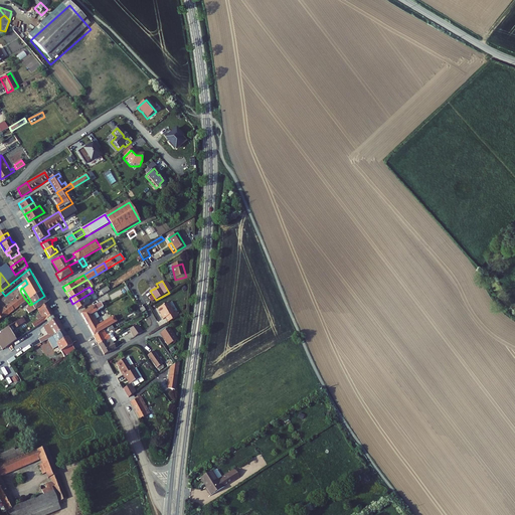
[(96,299),(93,292),(91,293),(86,296),(72,304),(76,310),(96,299)]
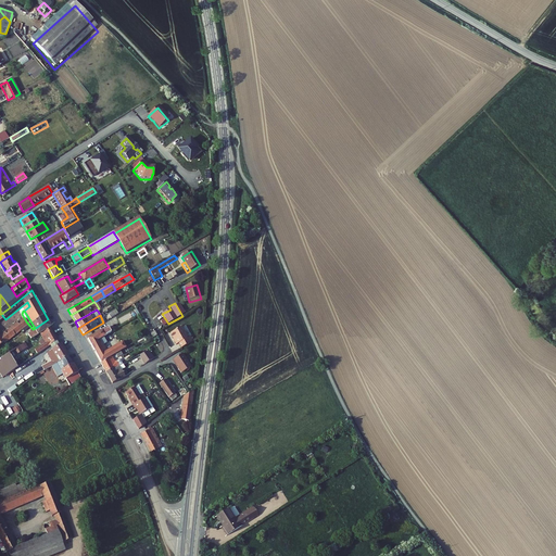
[(51,325),(48,319),(37,327),(35,328),(37,333),(30,337),(34,342),(42,337),(52,330),(54,330),(51,325)]
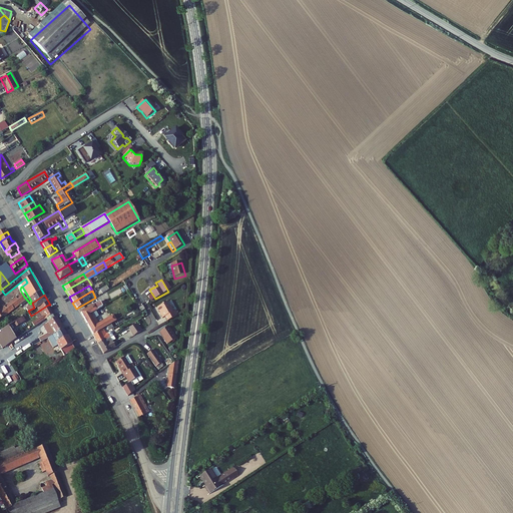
[(30,304),(24,297),(2,314),(0,310),(0,324),(0,325),(28,306),(30,304)]
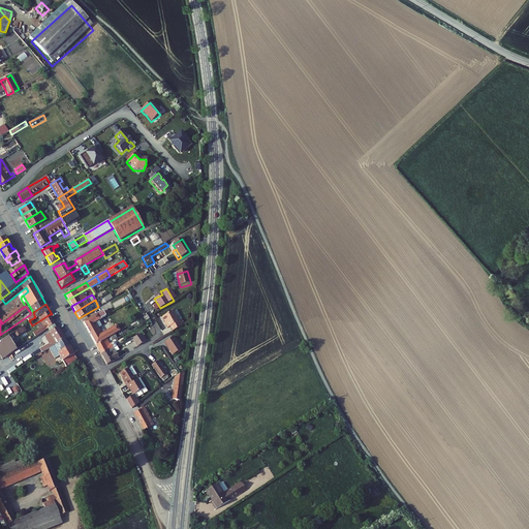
[(182,328),(173,311),(162,316),(166,323),(165,324),(167,329),(169,328),(173,333),(182,328)]
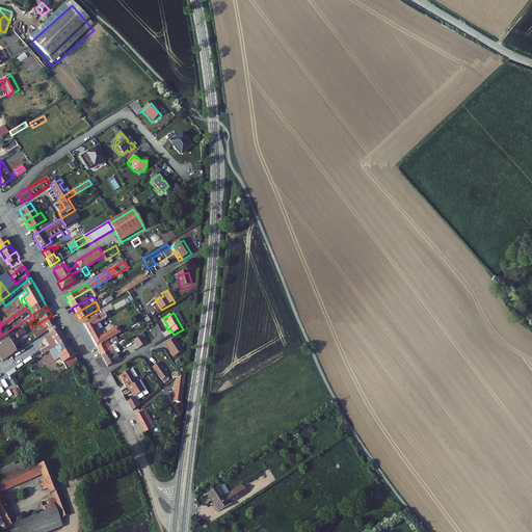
[(103,314),(102,314),(98,317),(98,316),(83,324),(96,347),(106,341),(120,334),(116,328),(99,339),(95,331),(101,328),(99,323),(106,319),(103,314)]
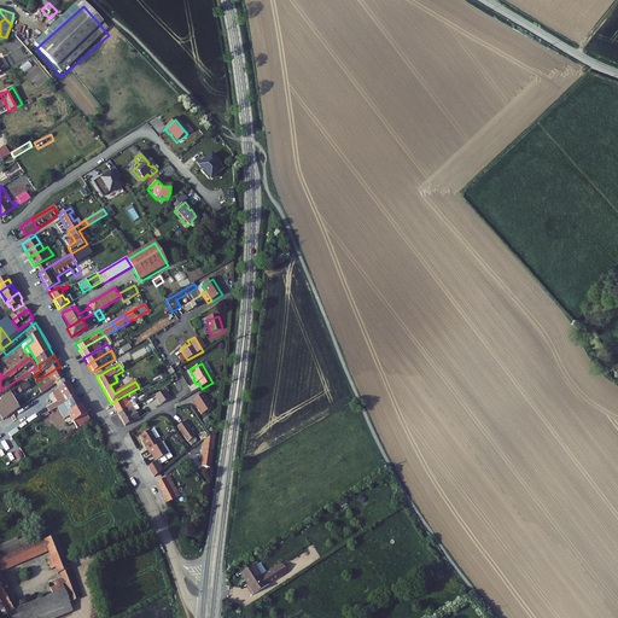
[(65,382),(58,367),(47,374),(51,380),(46,383),(50,388),(41,392),(44,396),(57,388),(64,383),(65,382)]
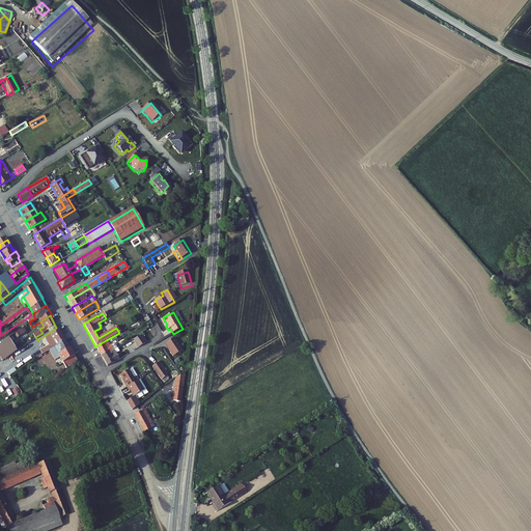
[(58,332),(56,328),(55,329),(49,333),(53,340),(48,342),(51,347),(42,353),(44,356),(52,351),(66,342),(60,331),(58,332)]
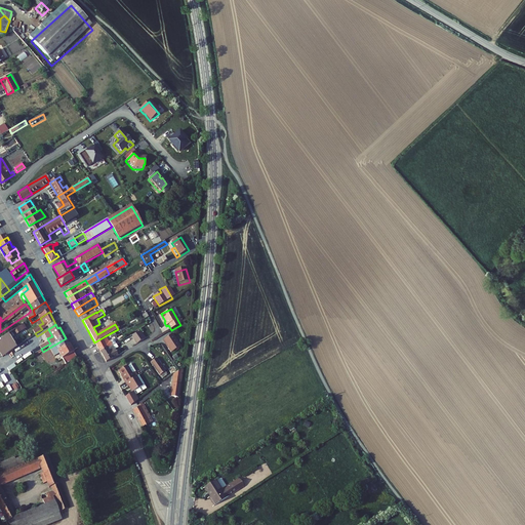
[(29,331),(26,326),(5,339),(0,341),(0,346),(7,357),(18,349),(13,340),(29,331)]
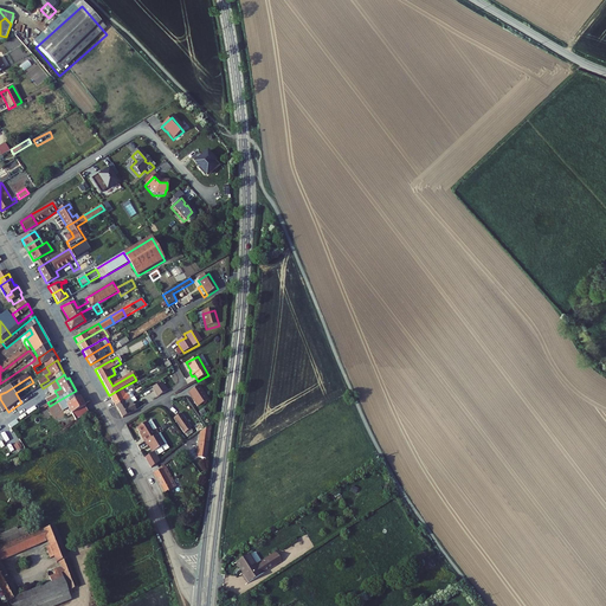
[(165,391),(160,385),(153,389),(158,395),(165,391)]
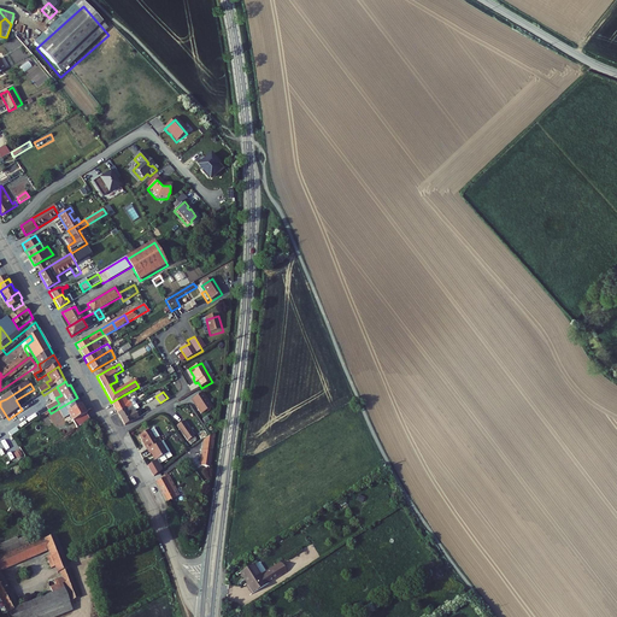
[(206,395),(205,393),(193,400),(195,404),(206,395)]
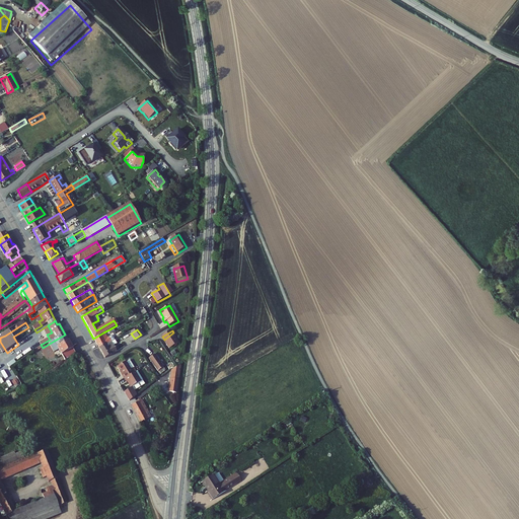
[(106,339),(103,332),(93,339),(99,348),(105,344),(106,345),(109,343),(112,342),(115,340),(113,336),(109,338),(108,338),(106,339)]
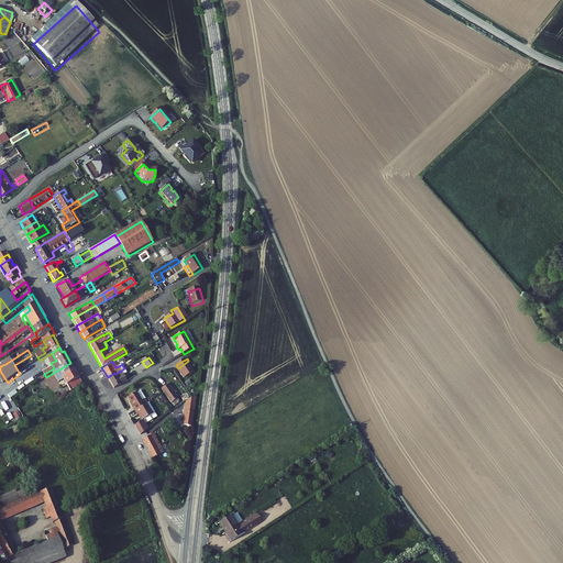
[(195,372),(188,361),(178,368),(185,378),(195,372)]
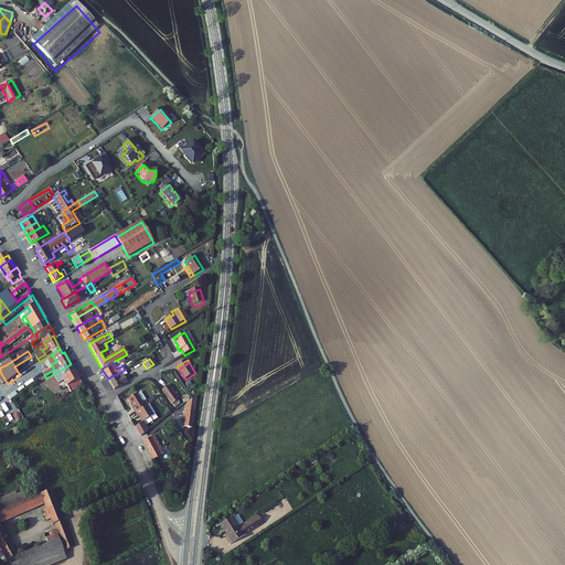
[(76,373),(71,364),(55,373),(55,374),(59,373),(61,375),(61,377),(62,379),(64,381),(76,373)]
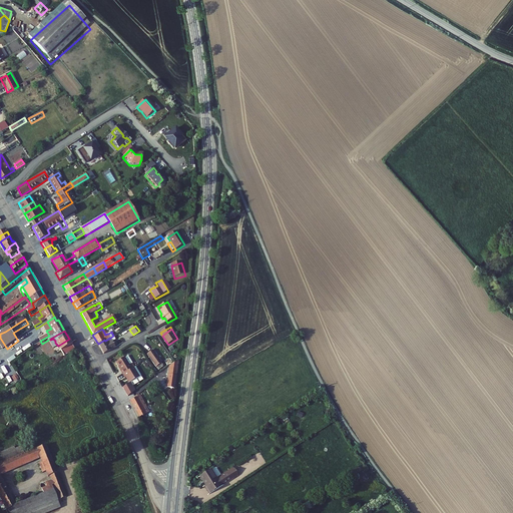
[(105,341),(108,347),(102,351),(104,354),(115,347),(112,341),(116,339),(114,336),(113,336),(110,338),(108,339),(105,341)]
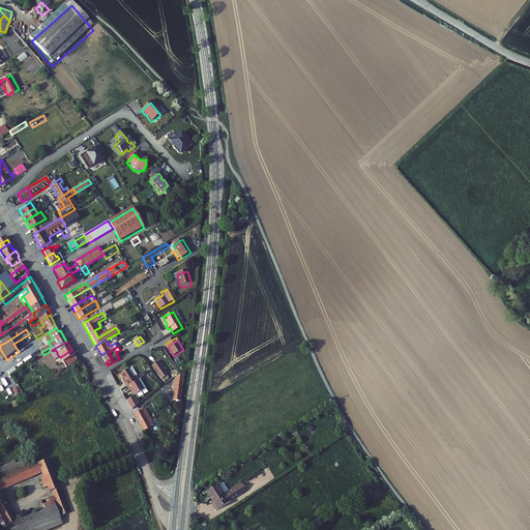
[(57,352),(55,350),(52,351),(52,350),(51,351),(56,361),(60,358),(60,357),(58,355),(57,354),(57,352)]
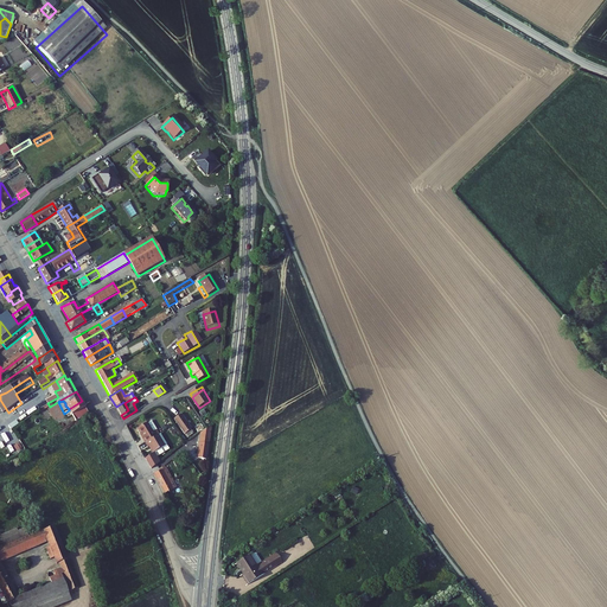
[(90,415),(82,401),(69,409),(69,410),(77,423),(90,415)]
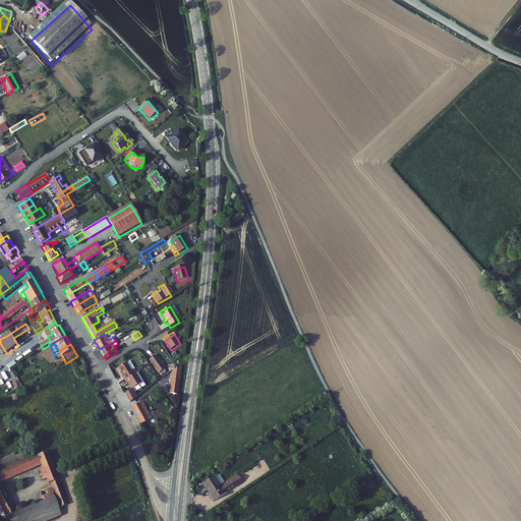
[(110,352),(107,346),(106,345),(100,349),(104,356),(110,352)]
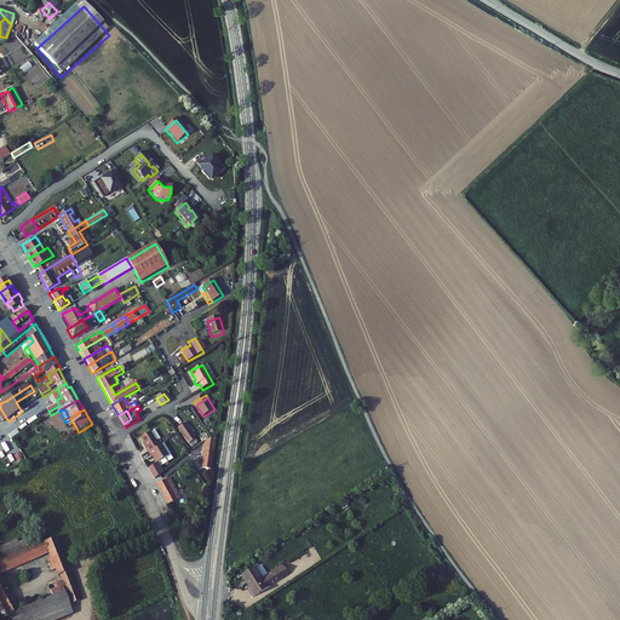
[(197,438),(187,423),(178,429),(190,443),(197,438)]
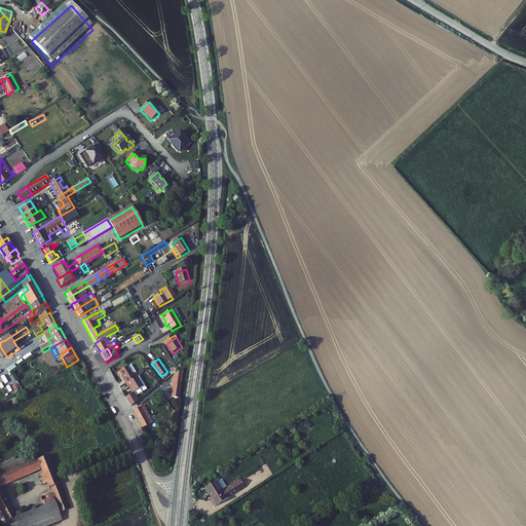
[(137,372),(130,363),(119,370),(124,379),(123,379),(125,383),(137,376),(138,375),(136,372),(137,372)]
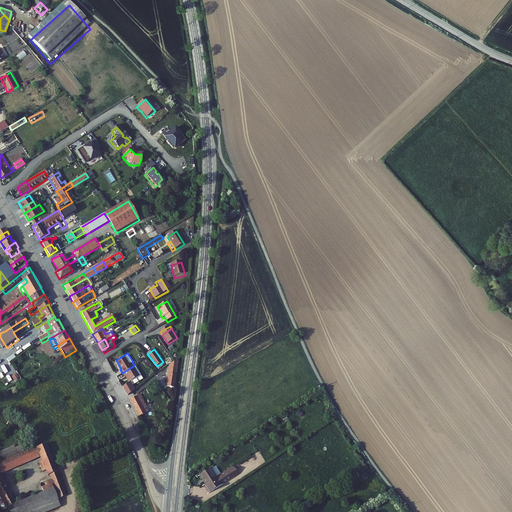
[(166,388),(175,389),(180,359),(170,366),(166,388)]
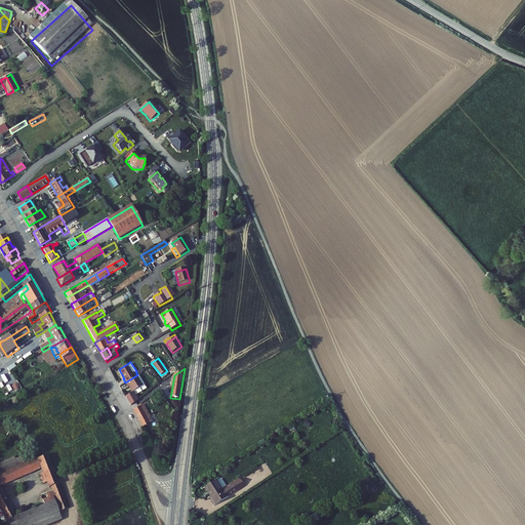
[(143,386),(136,375),(125,382),(127,387),(128,386),(131,392),(125,395),(130,404),(138,399),(135,394),(147,388),(145,384),(143,386)]
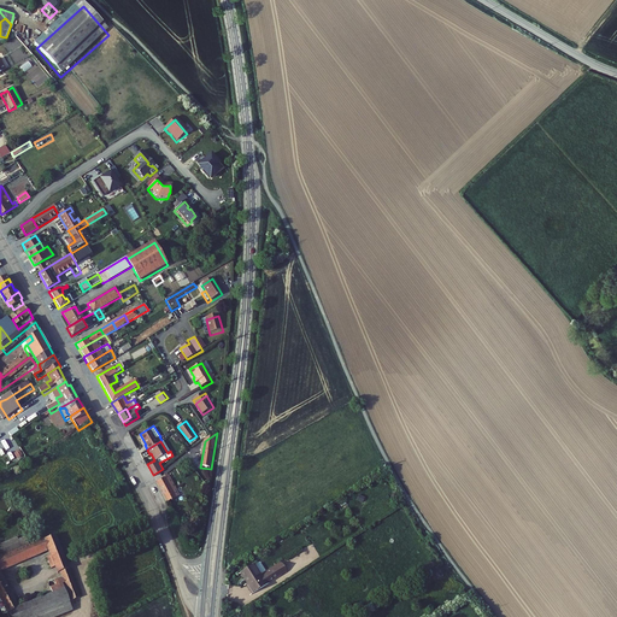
[(164,477),(157,481),(169,500),(180,493),(169,474),(164,477)]
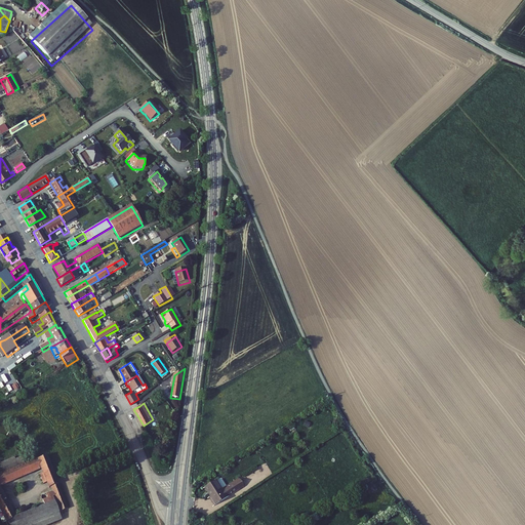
[(0,462),(0,476),(26,466),(22,453),(0,462)]
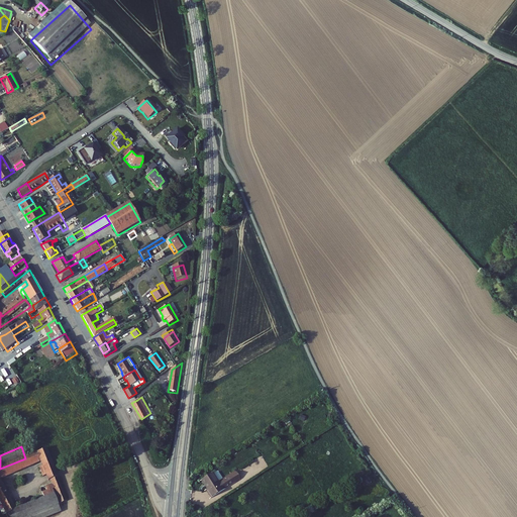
[(25,458),(0,469),(0,502),(6,516),(33,516),(57,509),(66,505),(45,451),(36,455),(37,456),(26,460),(25,458)]
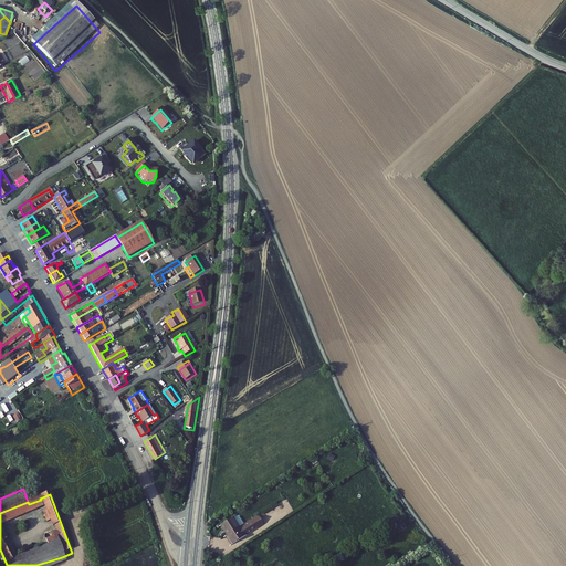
[(231,516),(219,524),(222,530),(223,530),(227,535),(224,536),(230,545),(257,527),(251,519),(237,528),(233,523),(234,522),(231,516)]
